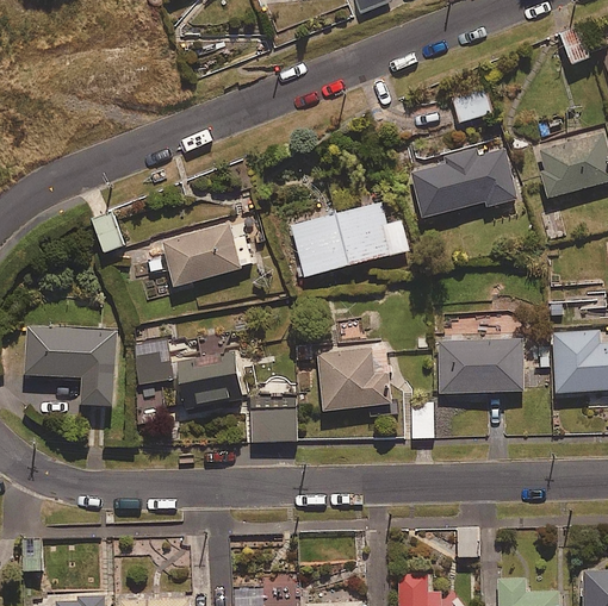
[(392,1),(392,0),(357,0),(361,12),(392,1)]
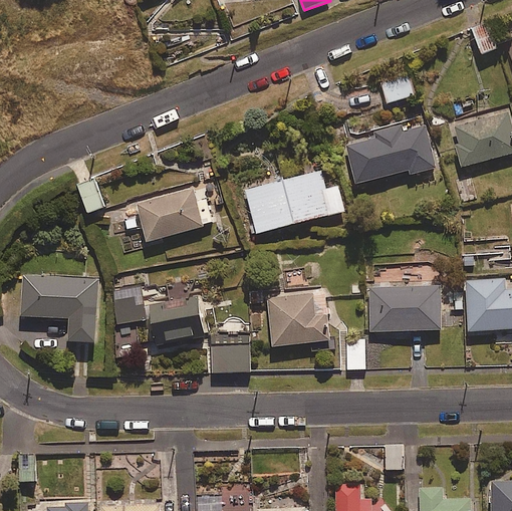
[(498,45),(485,18),(469,25),(482,53),(498,45)]
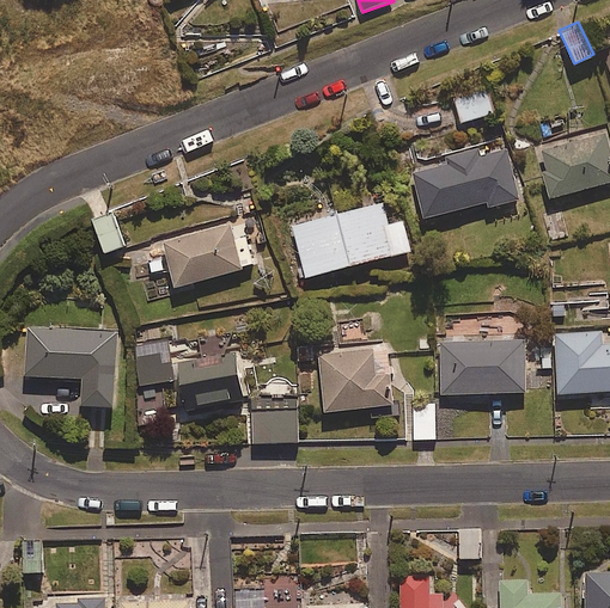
[(493,112),(483,81),(452,90),(462,122),(493,112)]
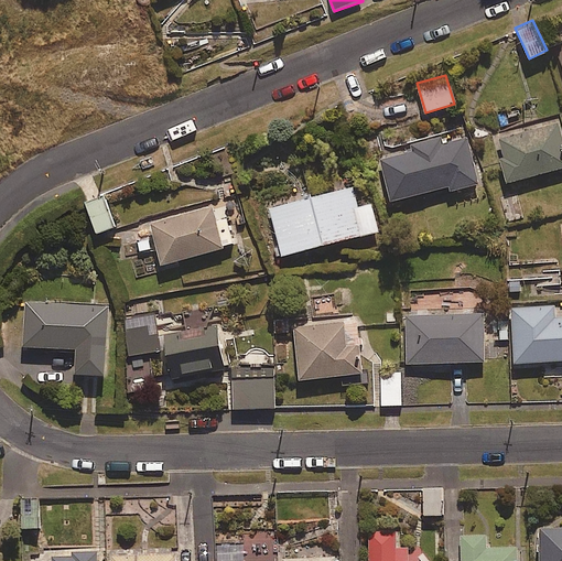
[(561,166),(561,143),(555,121),(498,139),(511,182),(561,166)]
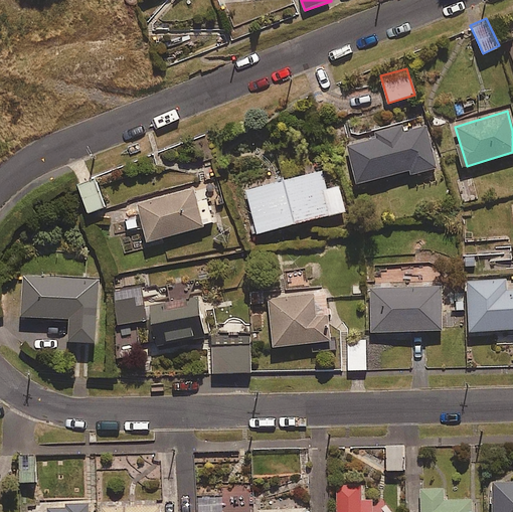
[(421,115),(343,136),(357,186),(410,172),(411,176),(437,169),(421,115)]
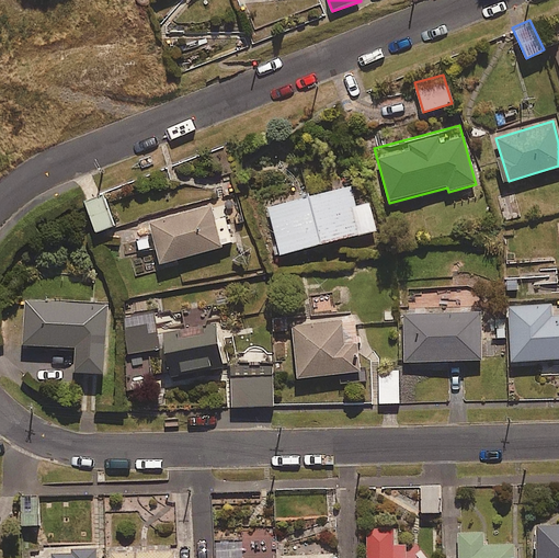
[(368,202),(354,205),(349,184),(264,206),(277,254),(376,229),(368,202)]
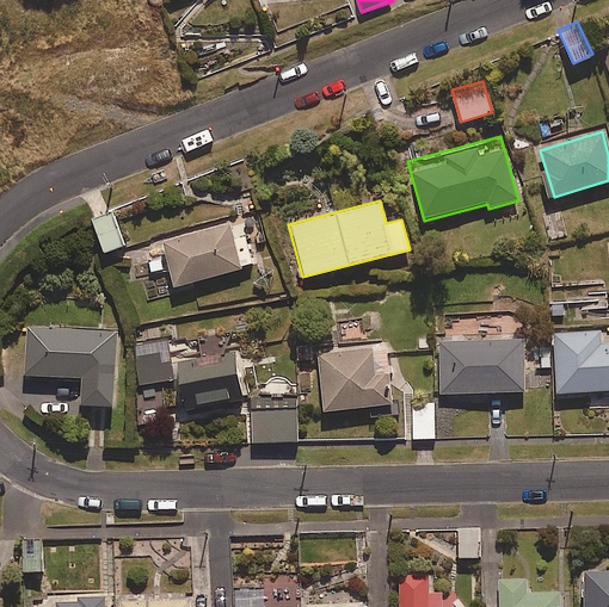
[(105,253),(124,246),(111,211),(91,218),(105,253)]
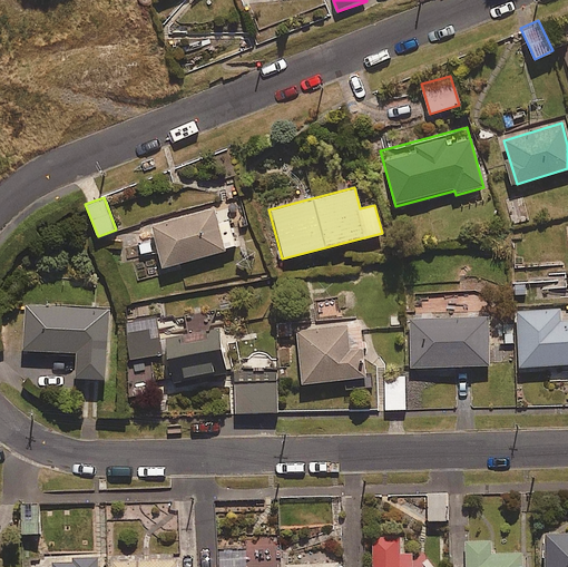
[(227,220),(216,223),(212,207),(150,224),(163,267),(235,247),(227,220)]
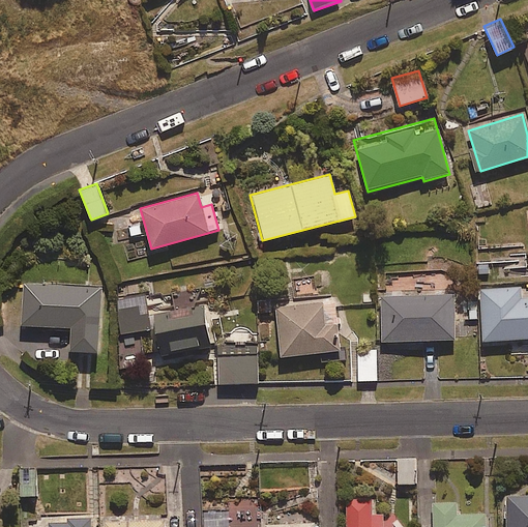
[(97,353),(101,285),(23,281),(20,330),(36,331),(36,326),(72,328),(70,352),(97,353)]
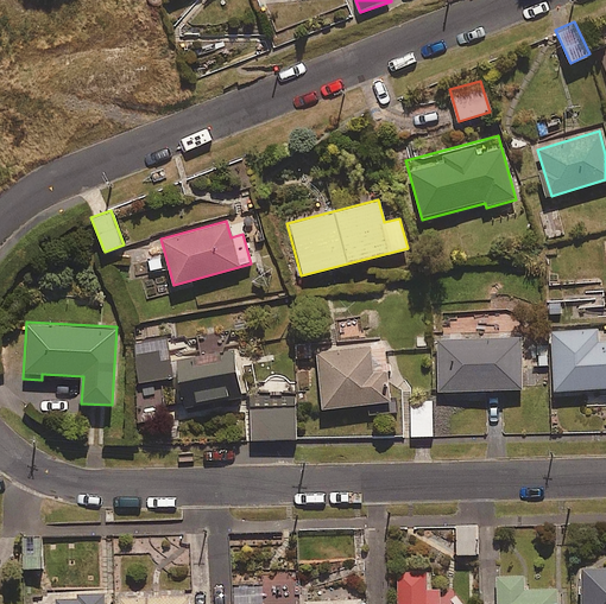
[(605,339),(597,341),(595,336),(595,325),(550,329),(554,390),(605,387),(605,339)]
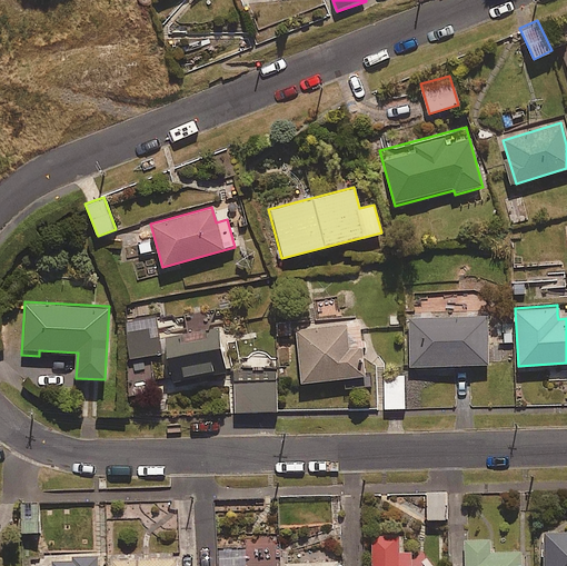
[(225,373),(217,309),(191,313),(194,331),(158,336),(156,315),(127,318),(131,356),(168,351),(171,379),(225,373)]
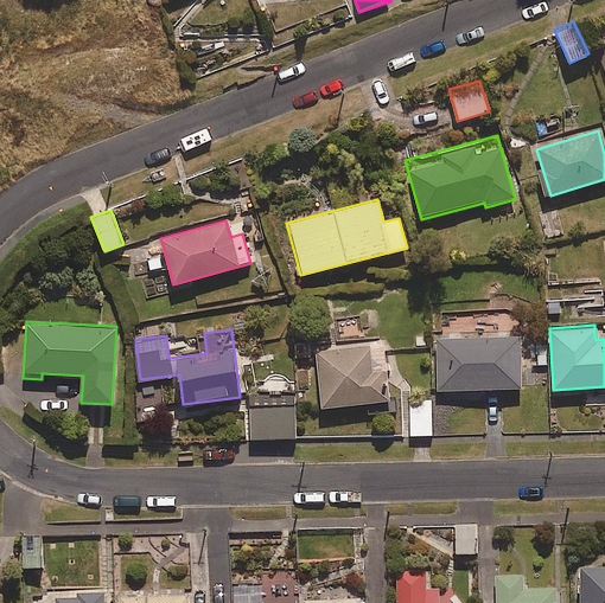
[(521,389),(518,337),(435,339),(438,391),(521,389)]
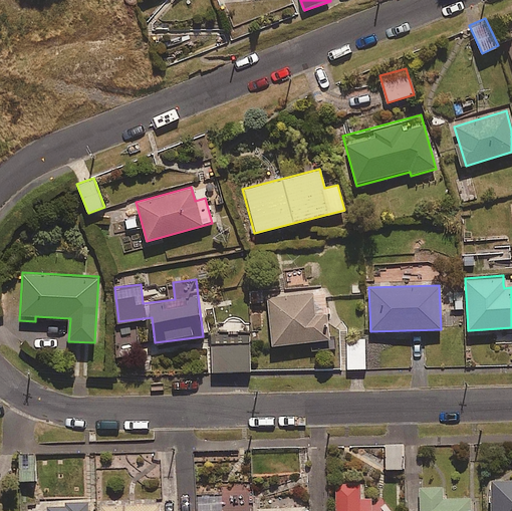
[(271,345),(330,340),(325,290),(267,295),(271,345)]
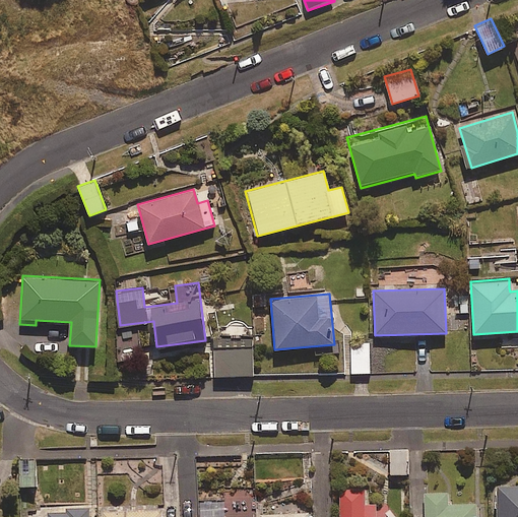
[(252,376),(251,337),(212,338),(213,377),(252,376)]
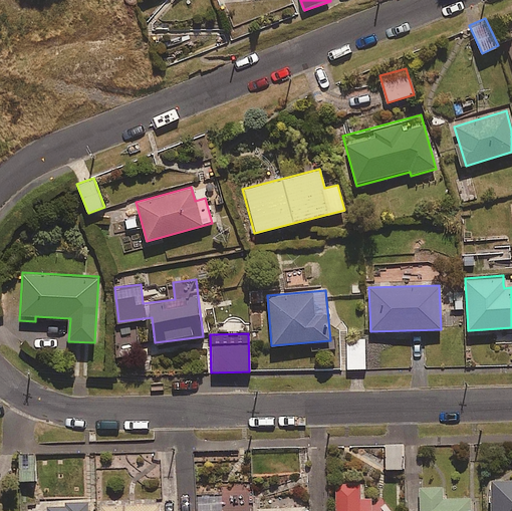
[(365,367),(366,339),(344,339),(344,367),(365,367)]
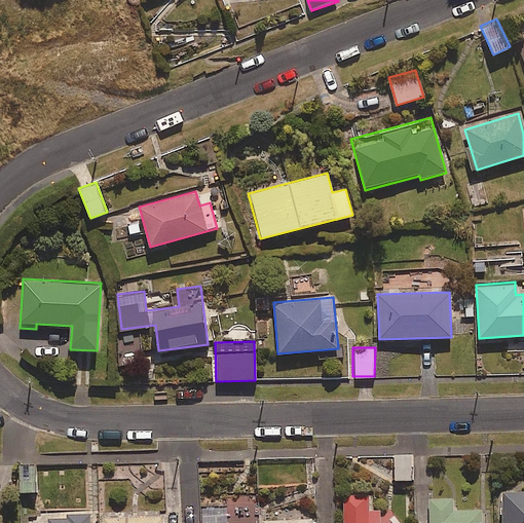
[(412,481),(411,453),(394,454),(395,481),(412,481)]
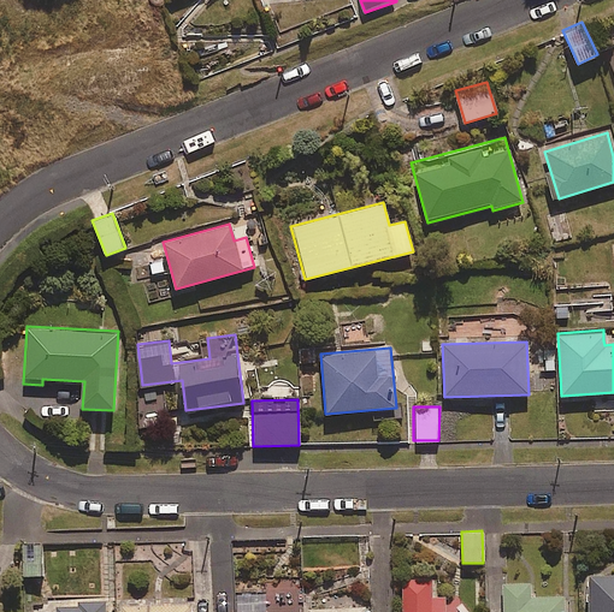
[(24,576),(41,576),(41,544),(24,544),(24,576)]
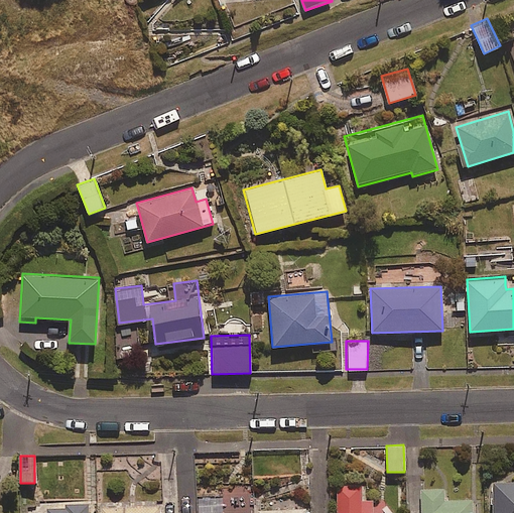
[(513,512),(513,483),(493,483),(492,512),(513,512)]
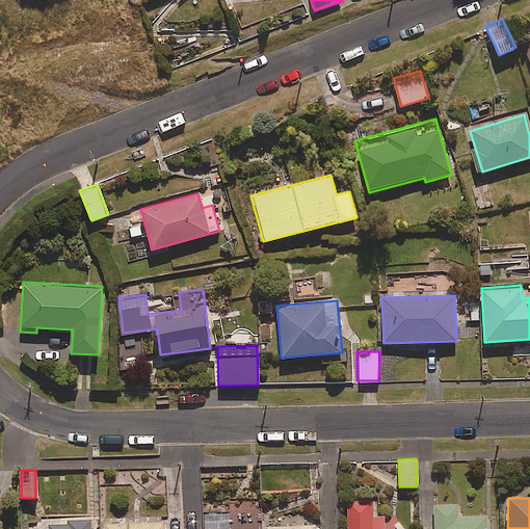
[(406,528),(397,516),(373,517),(372,501),(346,502),(347,528),(406,528)]
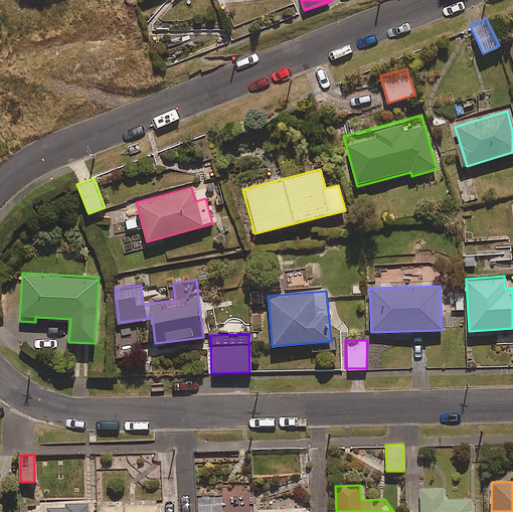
[(444,500),(443,487),(409,489),(411,511),(419,510),(419,511),(472,511),(471,498),(444,500)]
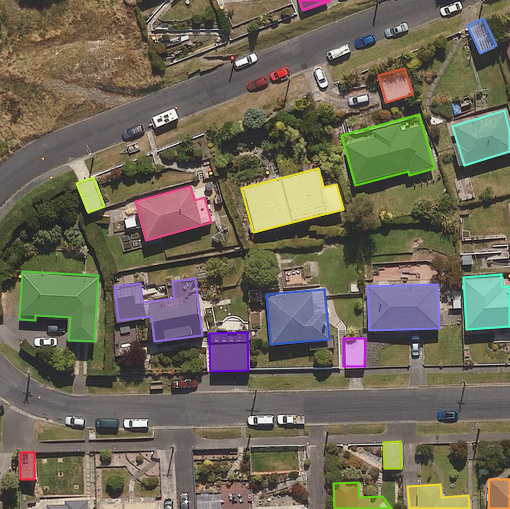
[(219,508),(218,491),(202,492),(203,508),(193,508),(219,508)]
